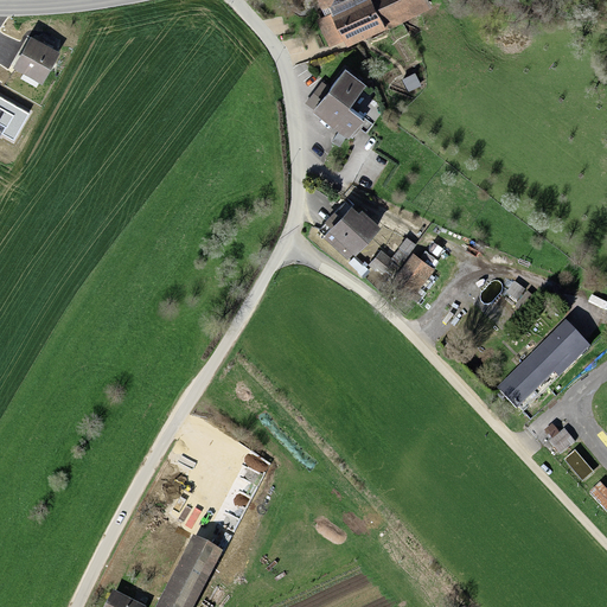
[(387,27),(374,0),(328,0),(327,1),(343,36),(347,45),(387,27)]
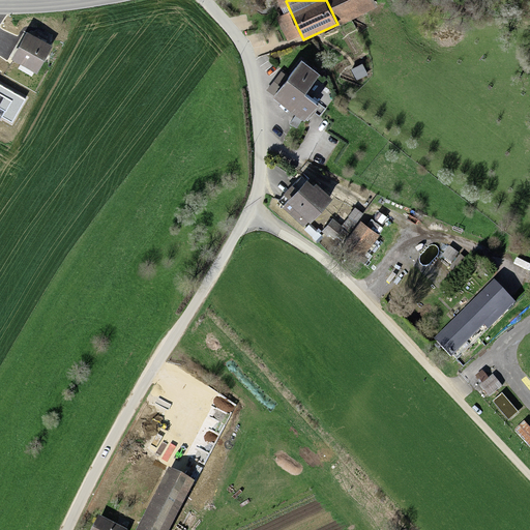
[(370,0),(326,0),(337,24),(374,7),(370,0)]
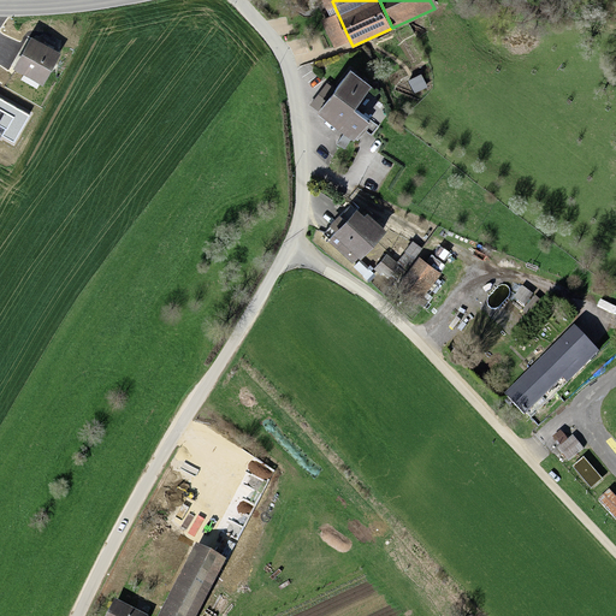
[(332,43),(348,36),(332,1),(315,9),(332,43)]
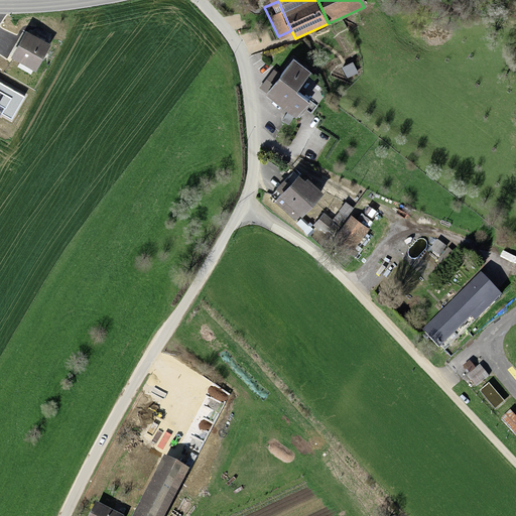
[(24,29),(10,54),(33,68),(47,41),(24,29)]
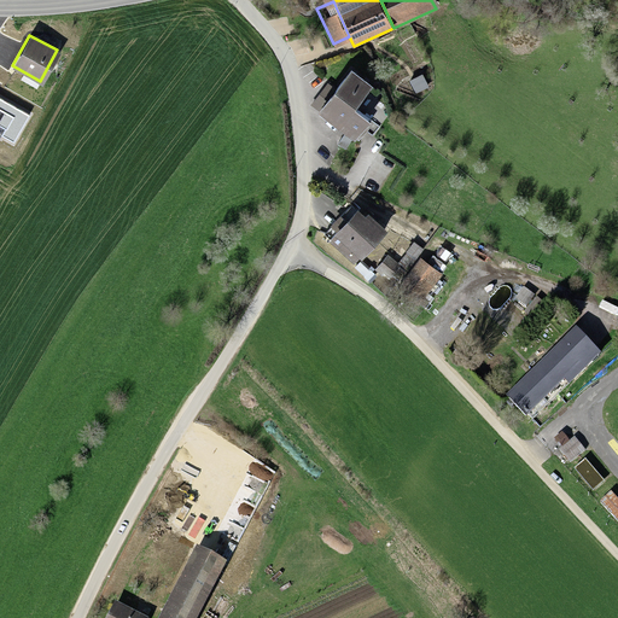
[(348,69),(319,106),(356,135),(371,117),(350,101),(366,82),(348,69)]
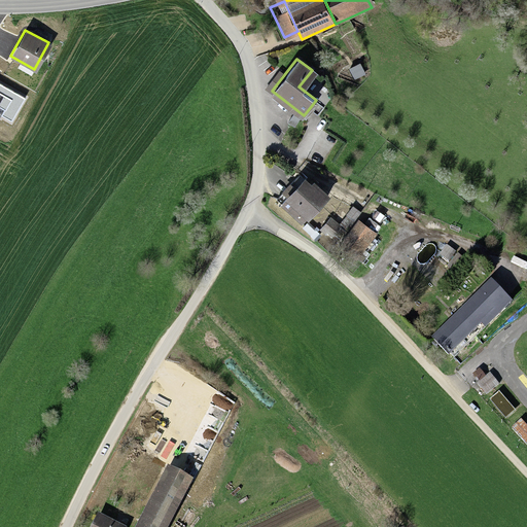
[(360,63),(351,67),(356,78),(365,74),(360,63)]
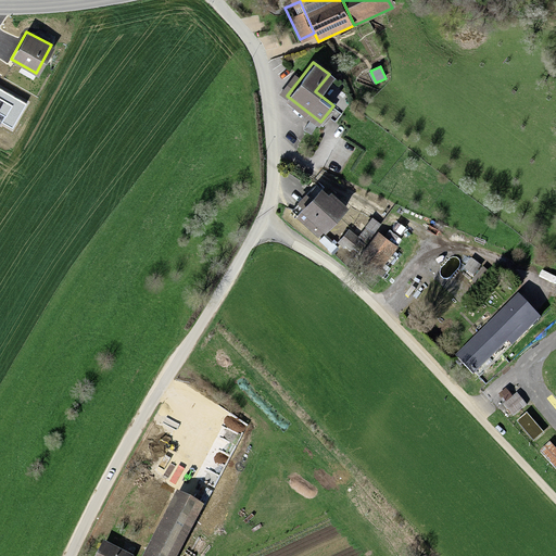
[(321,182),(300,205),(302,207),(324,227),(345,205),(321,182)]
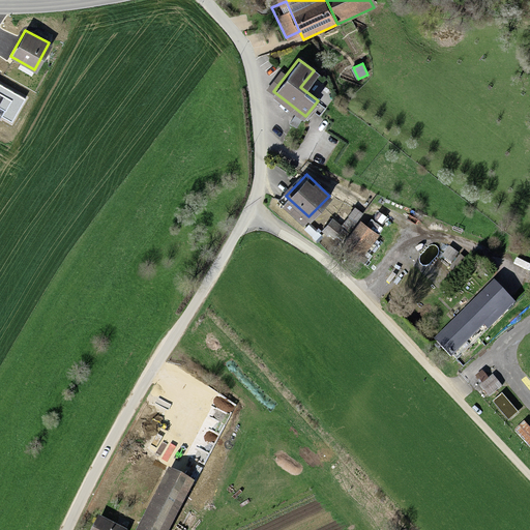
[(308,216),(288,198),(281,205),(301,225),(308,216)]
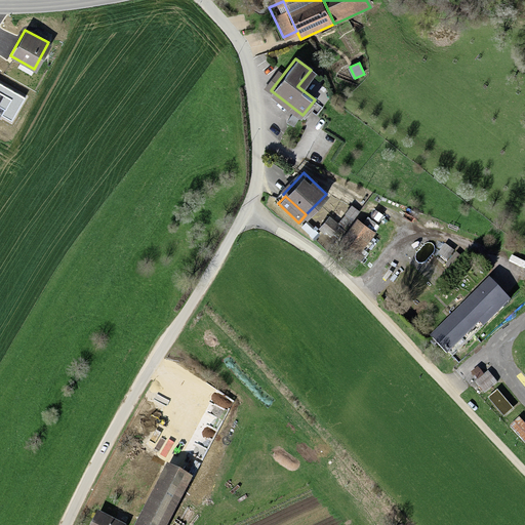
[(326,218),(320,226),(329,233),(335,226),(326,218)]
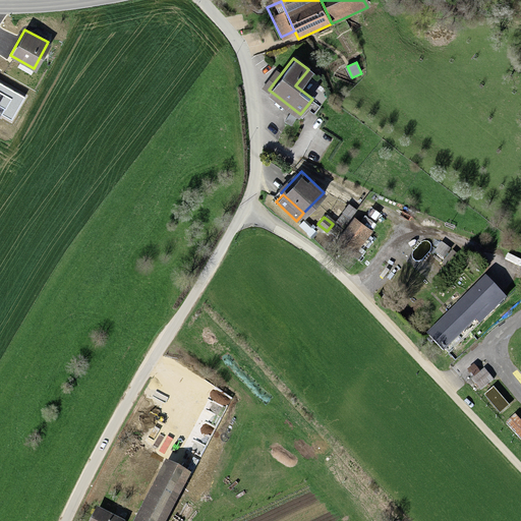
[(353,218),(337,237),(354,252),(370,232),(353,218)]
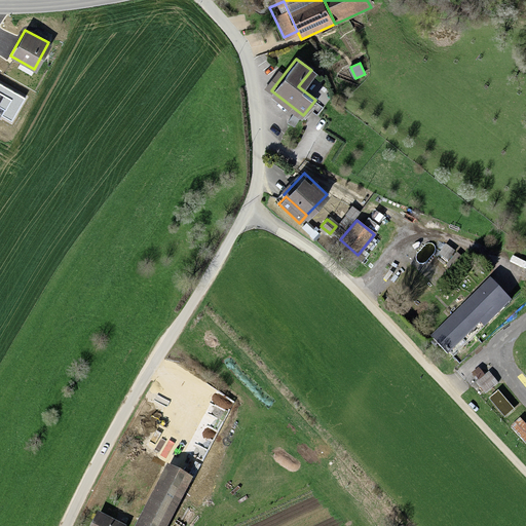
[(488,279),(430,336),(449,354),(506,297),(488,279)]
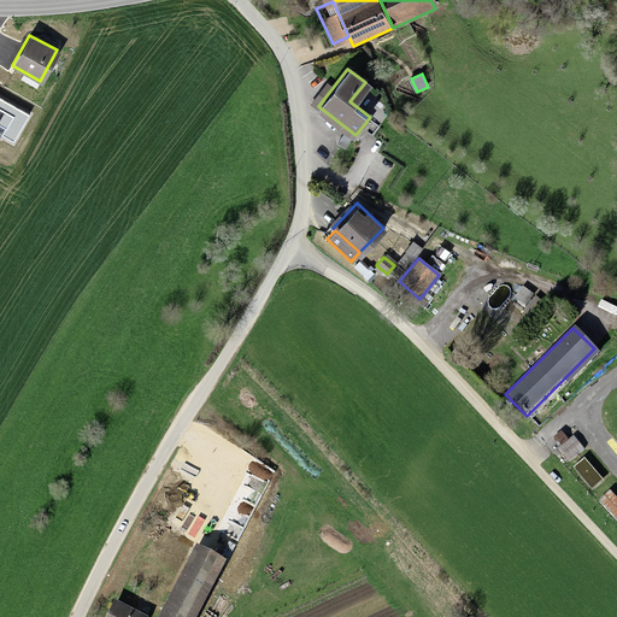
[(574,435),(559,446),(570,459),(583,447),(574,435)]
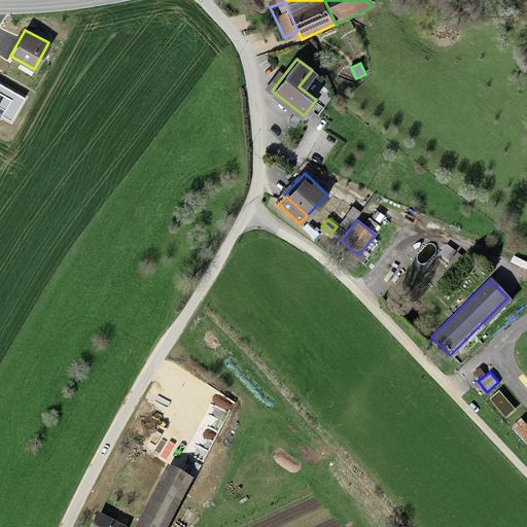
[(500,390),(490,398),(505,417),(516,408),(500,390)]
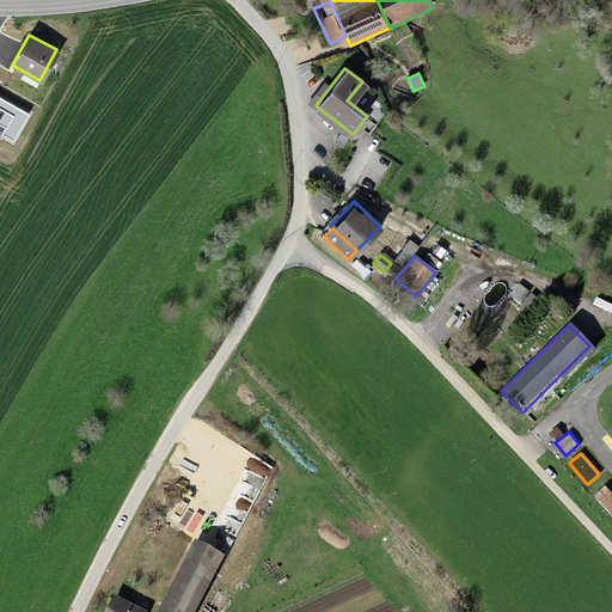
[(611,493),(606,485),(595,495),(611,513),(611,493)]
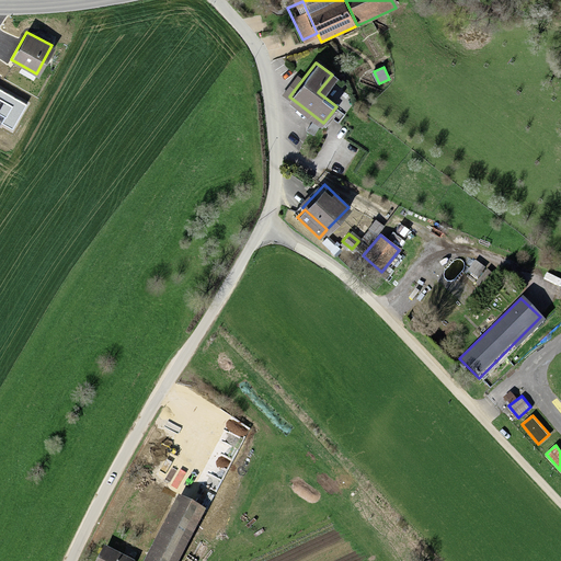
[(176,495),(142,560),(173,560),(202,508),(176,495)]
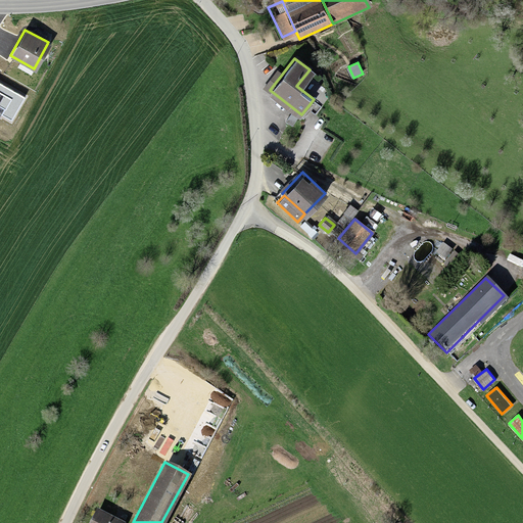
[(95,510),(89,522),(122,522),(123,522),(95,510)]
